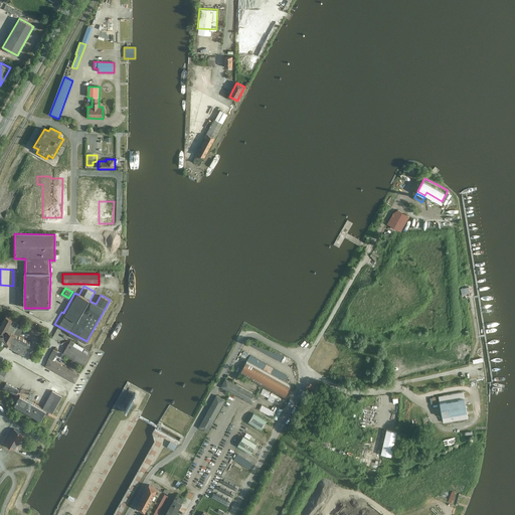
[(6,315),(0,327),(0,339),(25,353),(31,344),(12,334),(18,322),(6,315)]
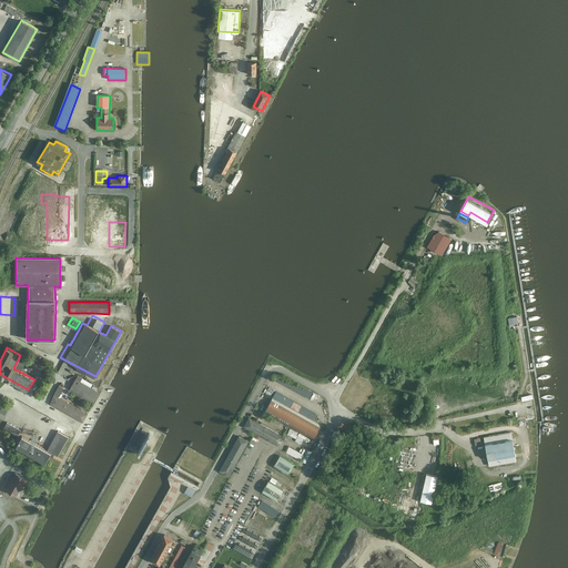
[(93,402),(99,391),(91,387),(92,384),(77,376),(70,388),(93,402)]
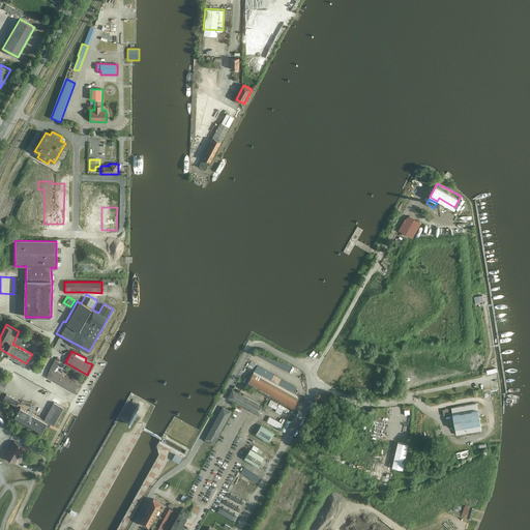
[(47,377),(77,393),(82,385),(54,371),(58,361),(54,359),(49,369),(47,377)]
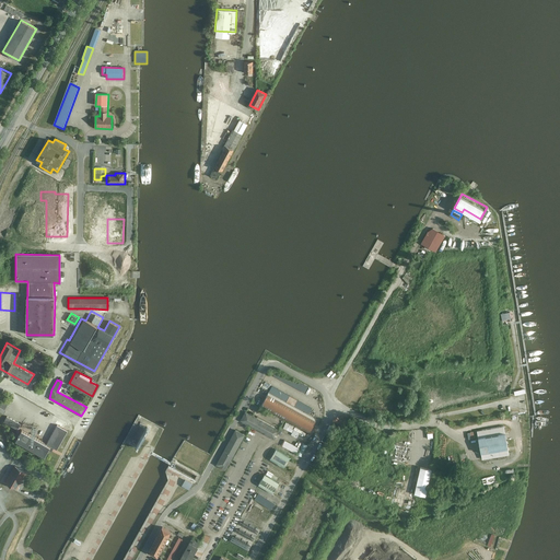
[(316,420),(269,393),(260,408),(307,434),(316,420)]
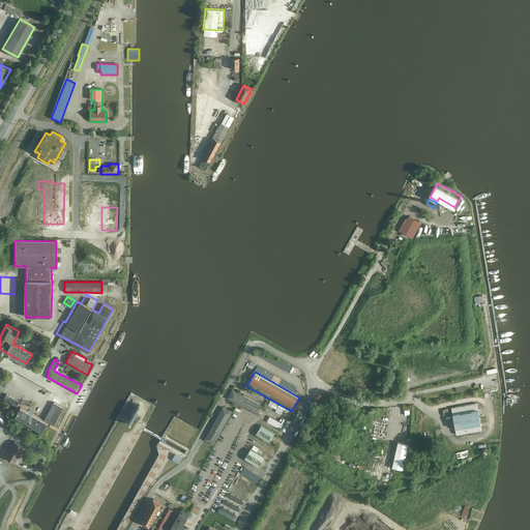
[(266,409),(234,389),(229,399),(261,417),(266,409)]
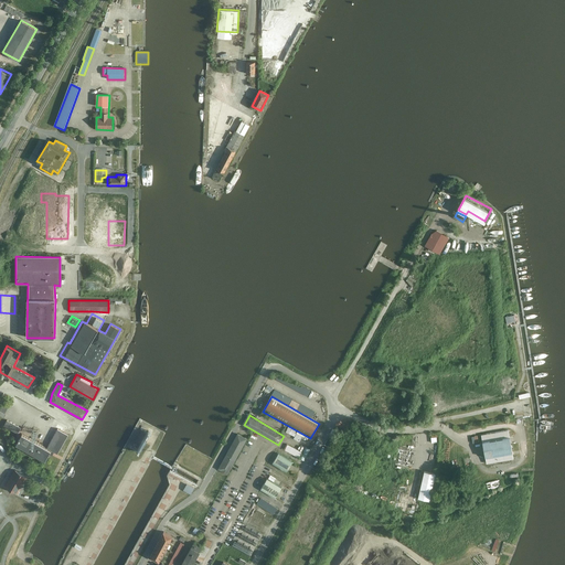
[(21,428),(8,420),(4,426),(18,434),(21,428)]
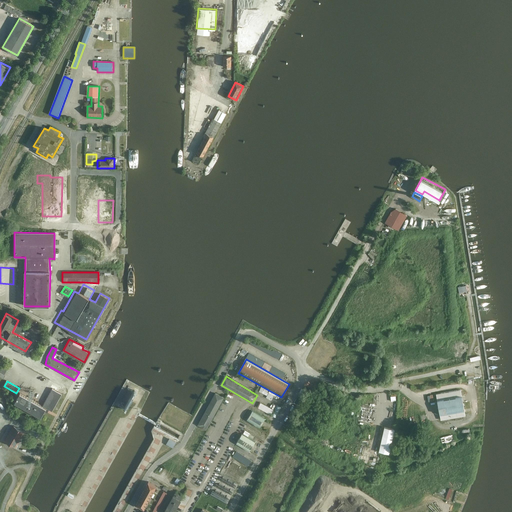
[(53,411),(62,394),(52,388),(42,405),(50,409),(53,411)]
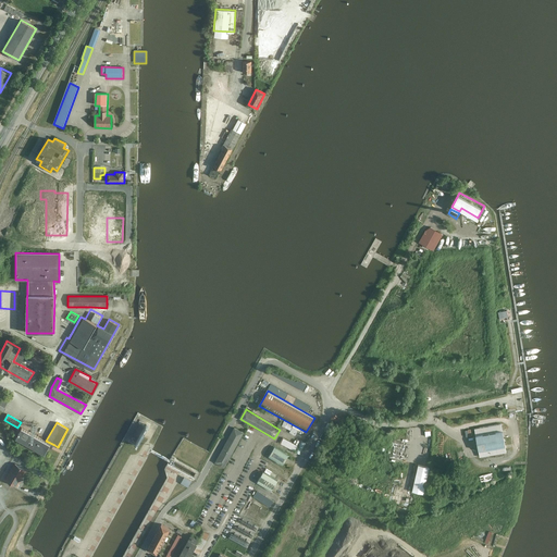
[(504,425),(477,430),(481,456),(507,452),(504,425)]
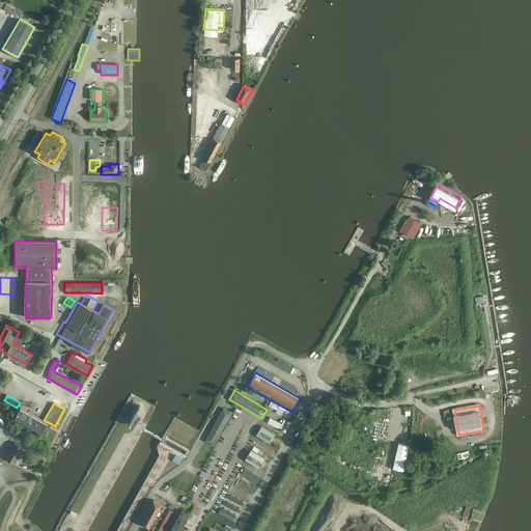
[(43,419),(21,408),(16,418),(44,432),(47,426),(50,428),(51,426),(52,424),(44,420),(43,419)]
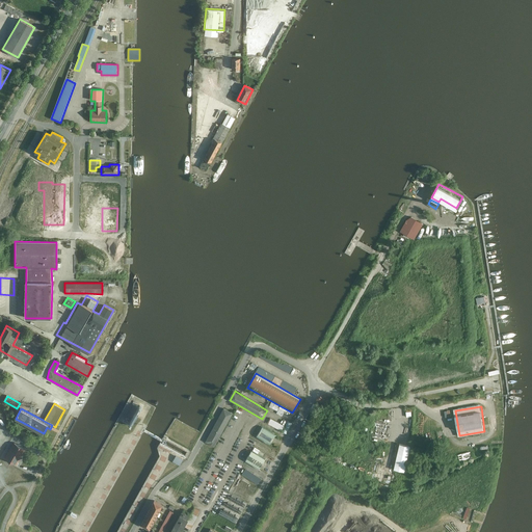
[(193,463),(203,469),(233,414),(224,409),(206,443),(207,444),(204,449),(203,449),(193,463)]
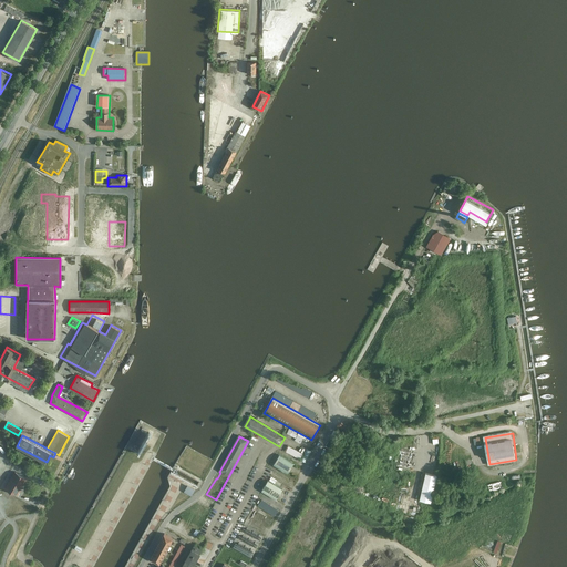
[(305,454),(289,446),(286,452),(301,461),(305,454)]
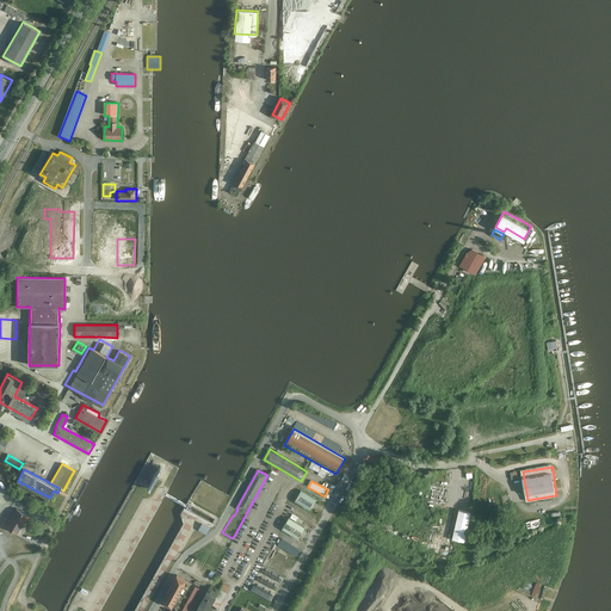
[(331,483),(329,486),(328,485),(327,488),(329,488),(326,497),(331,498),(337,485),(331,483)]
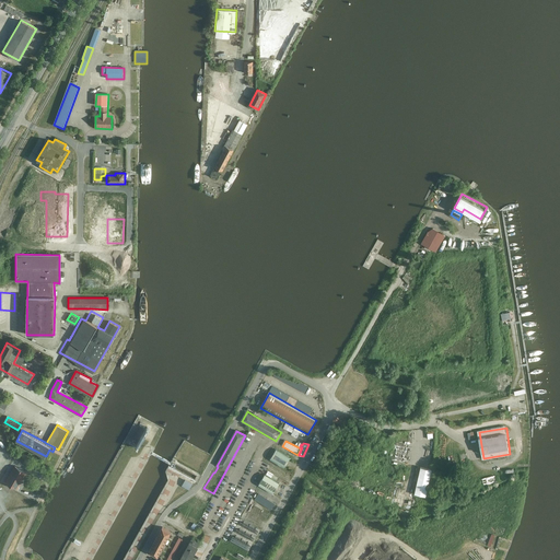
[(277,450),(270,459),(284,468),(290,458),(277,450)]
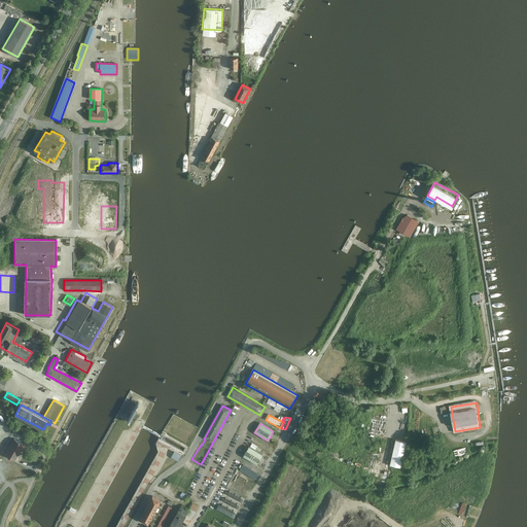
[(416,425),(416,435),(422,435),(422,431),(425,431),(425,425),(416,425)]
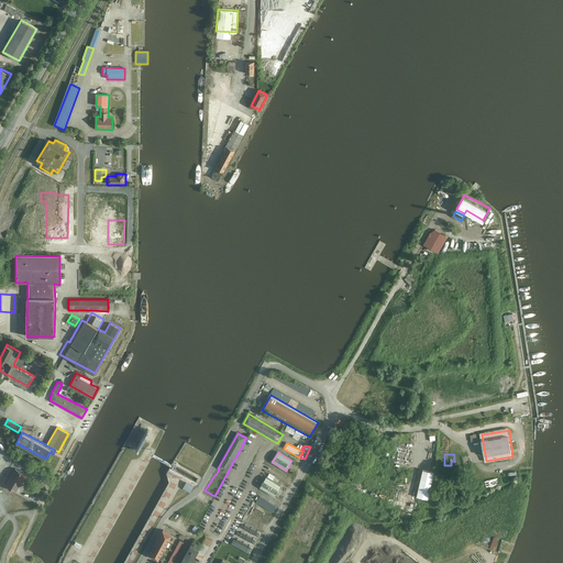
[(26,475),(15,468),(6,486),(18,492),(26,475)]
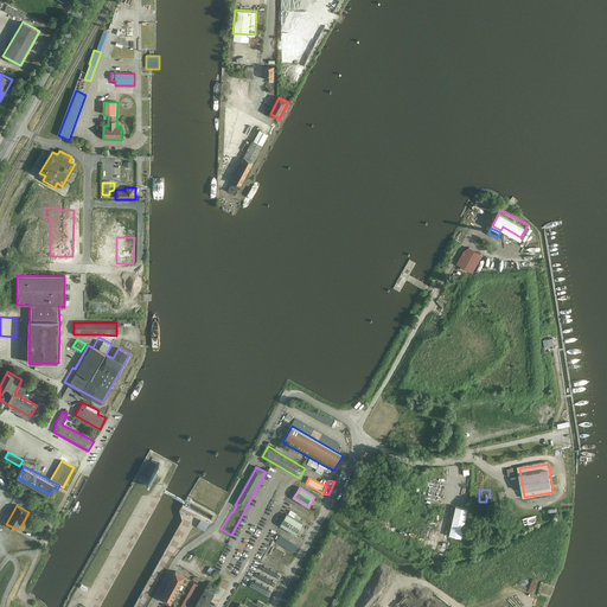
[(462,538),(468,510),(457,508),(451,536),(462,538)]
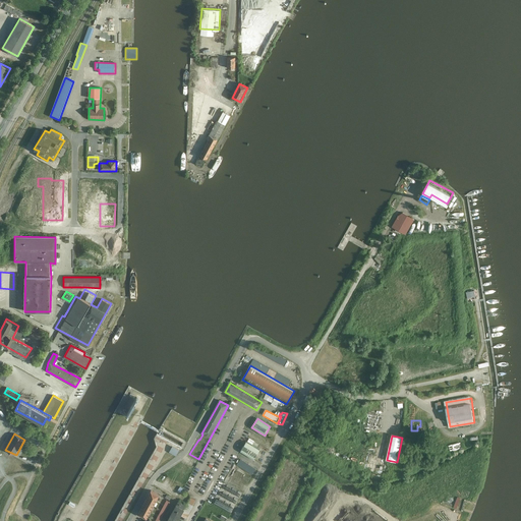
[(246,441),(240,451),(253,459),(259,449),(246,441)]
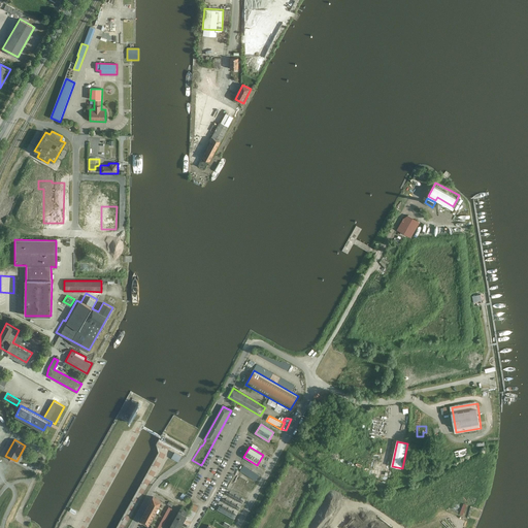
[(182,456),(174,453),(172,457),(178,461),(182,456)]
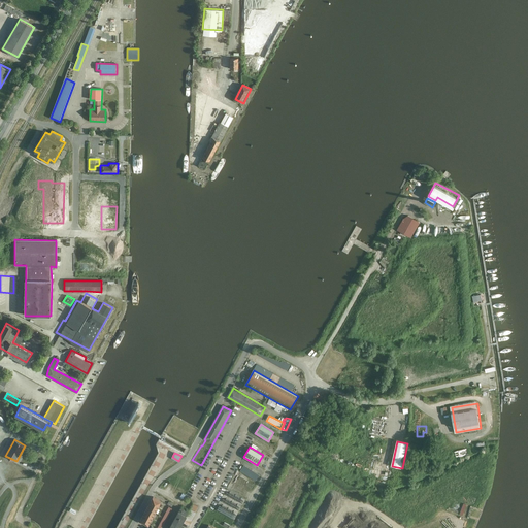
[(153,497),(140,521),(149,525),(161,502),(153,497)]
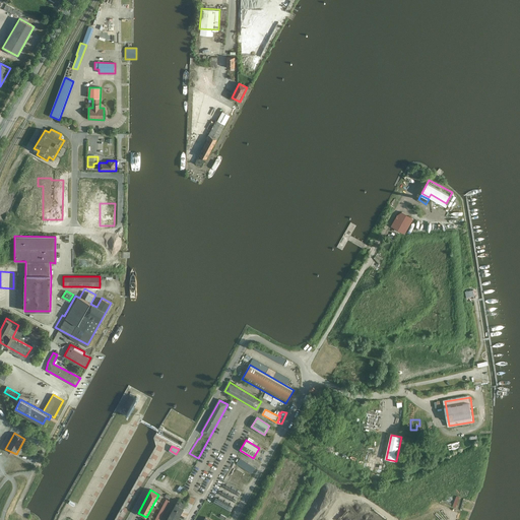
[(179,500),(167,519),(178,519),(180,518),(178,517),(183,508),(182,507),(184,503),(179,500)]
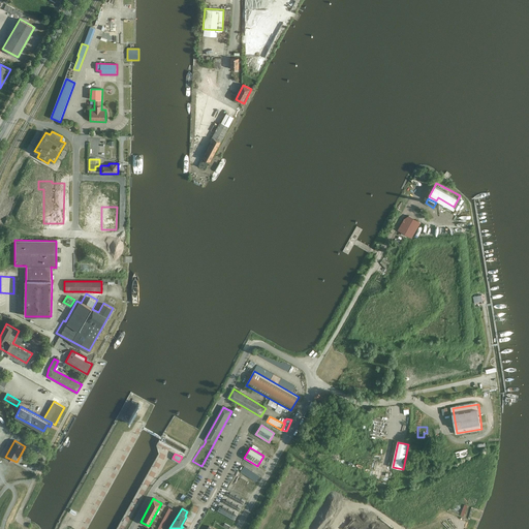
[(162,528),(173,511),(168,509),(158,528),(162,528)]
